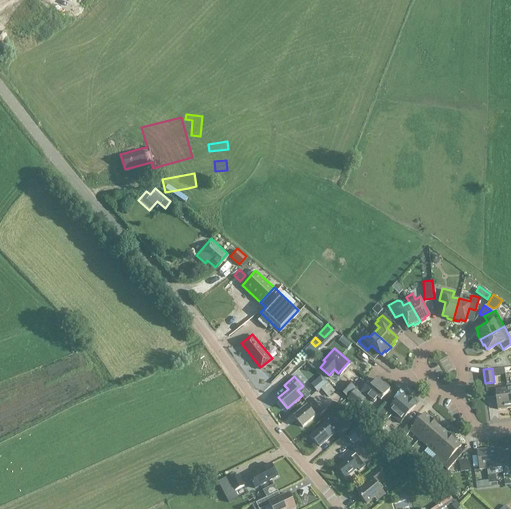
[(313,386),(317,390),(328,381),(324,376),(313,386)]
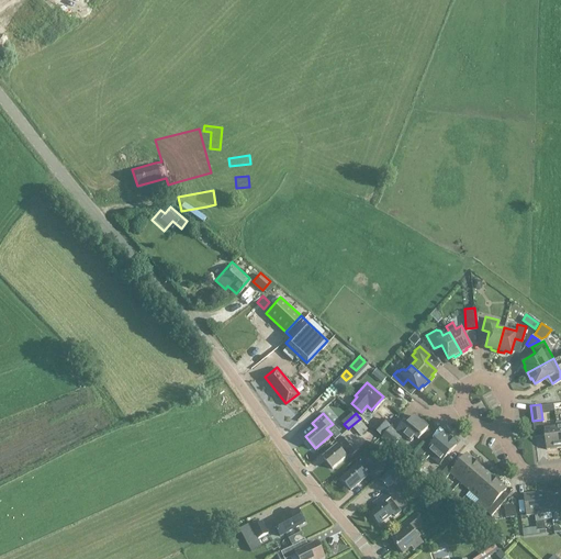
[(423,420),(422,421),(414,414),(407,423),(404,420),(401,423),(396,428),(410,439),(414,435),(417,437),(421,434),(427,425),(425,424),(426,423),(423,420)]
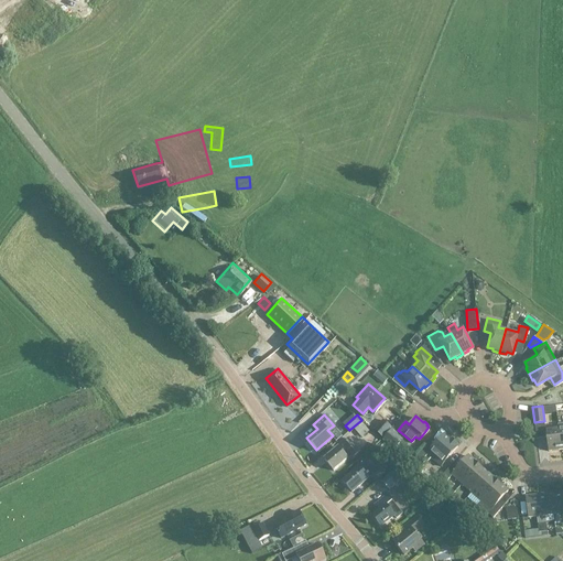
[(382,418),(374,428),(381,434),(390,424),(382,418)]
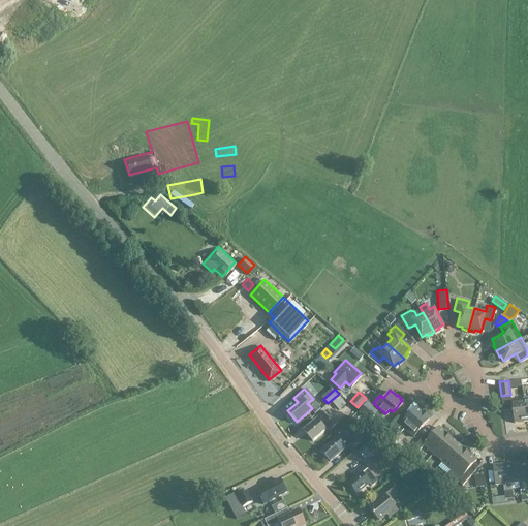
[(338,408),(345,402),(339,394),(332,400),(338,408)]
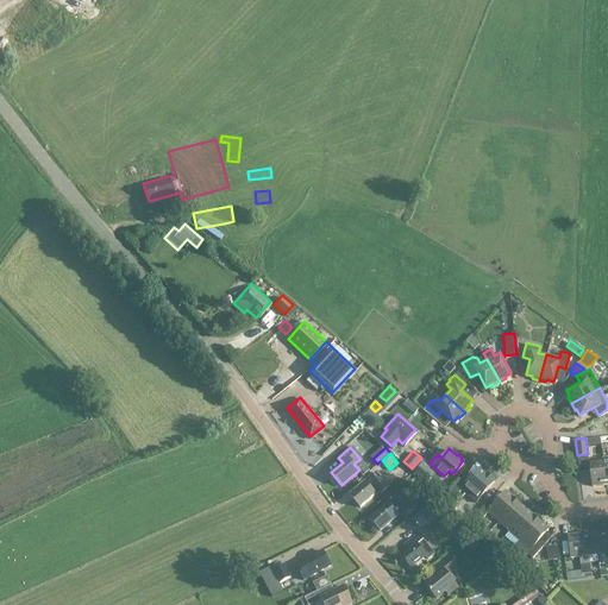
[(603,460),(595,460),(595,455),(588,457),(591,485),(606,483),(603,460)]
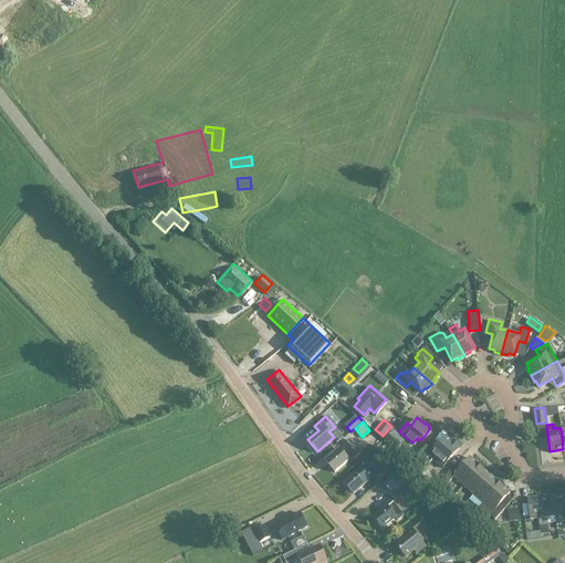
[(384,439),(396,449),(405,439),(393,429),(384,439)]
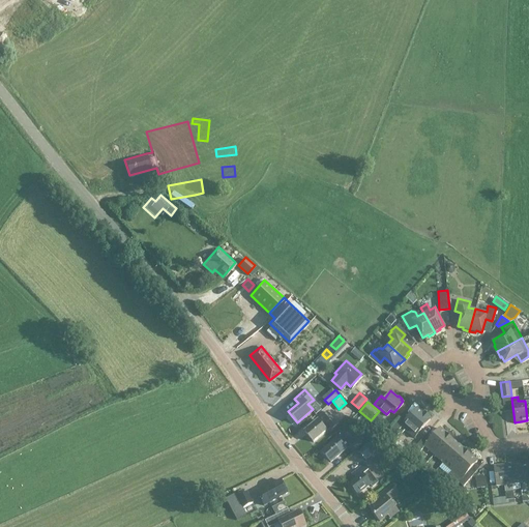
[(413,436),(430,418),(429,417),(430,415),(424,411),(423,412),(417,407),(405,420),(400,416),(390,428),(395,432),(401,426),(413,436)]
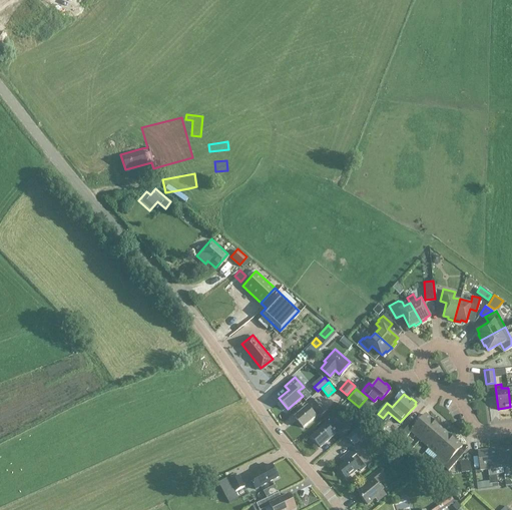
[(320,414),(327,408),(319,398),(311,403),(313,405),(310,407),(308,405),(295,416),(303,426),(319,413),(320,414)]
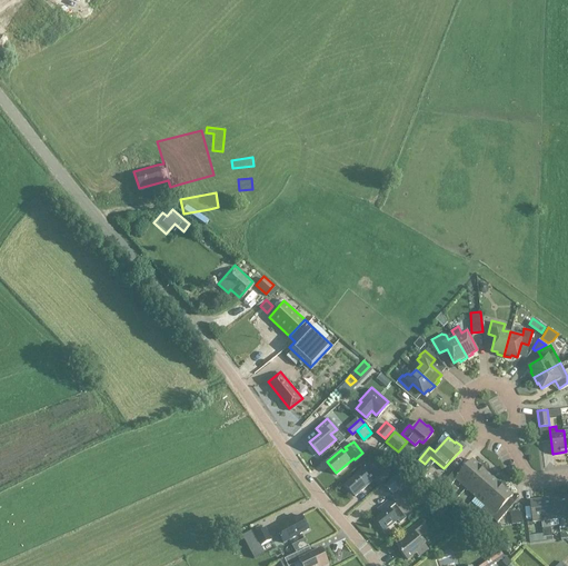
[(465,486),(482,467),(472,458),(461,470),(456,466),(444,479),(449,485),(456,478),(465,486)]
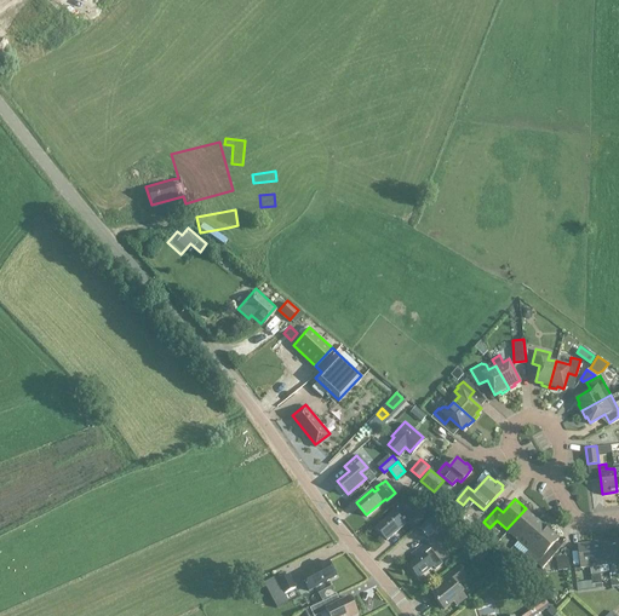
[(374,525),(387,537),(406,519),(412,513),(407,506),(399,514),(393,508),(374,525)]
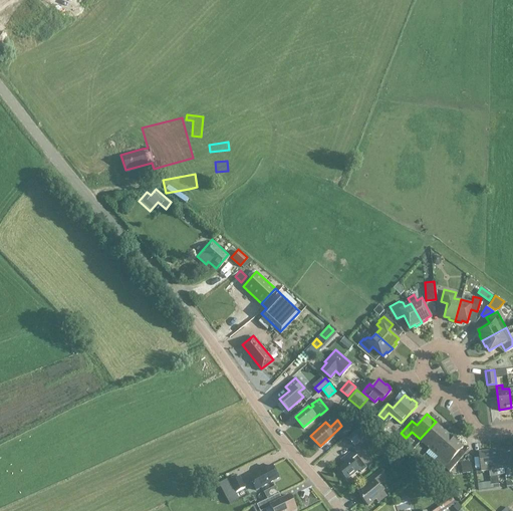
[(341,436),(352,425),(348,420),(341,426),(336,431),(341,436)]
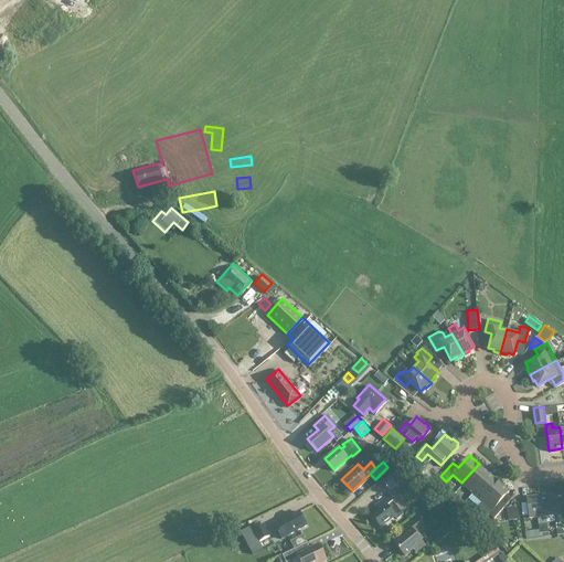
[(489,473),(479,464),(461,483),(471,491),(489,473)]
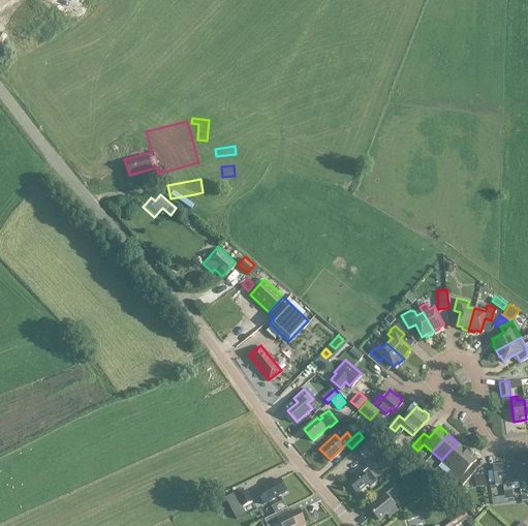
[(376,445),(368,436),(355,446),(364,456),(376,445)]
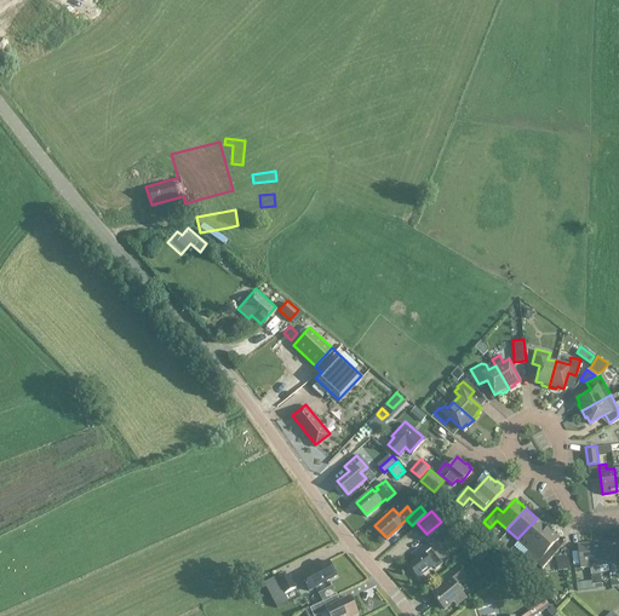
[(537,518),(517,539),(528,548),(546,528),(537,518)]
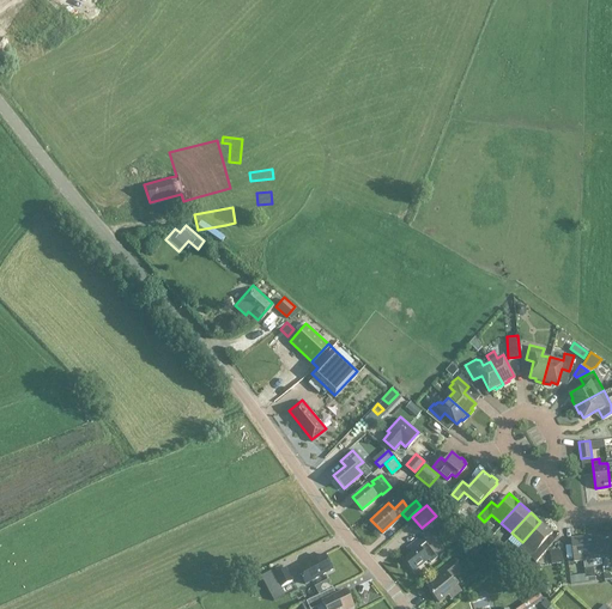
[(540,522),(522,542),(519,547),(529,556),(531,555),(535,560),(545,549),(540,544),(552,531),(540,522)]
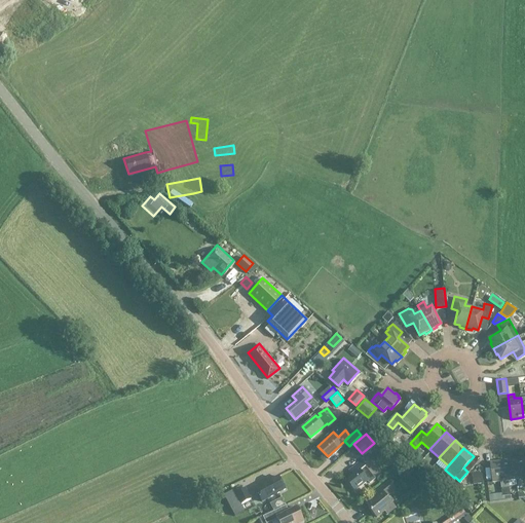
[(417,461),(420,457),(415,452),(411,456),(417,461)]
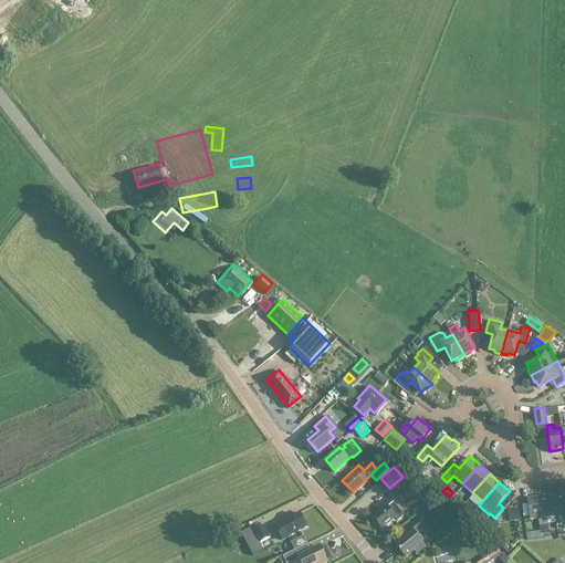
[(552,493),(555,514),(563,513),(564,521),(564,520),(564,491),(552,493)]
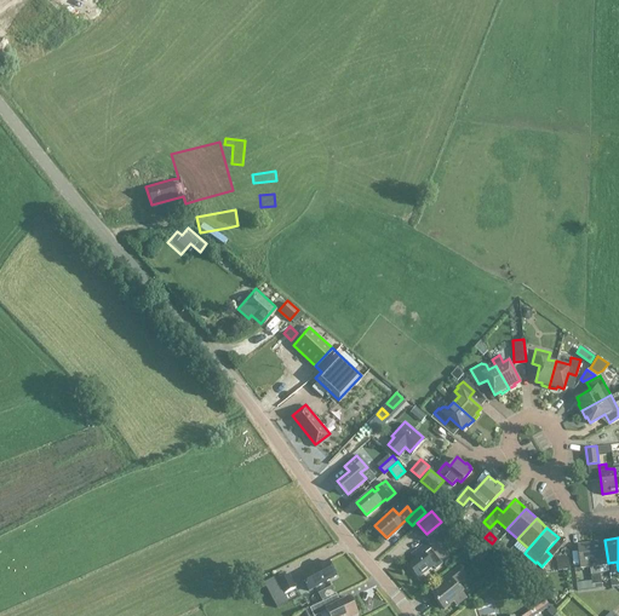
[(608,563),(605,540),(591,541),(596,582),(601,582),(599,564),(608,563)]
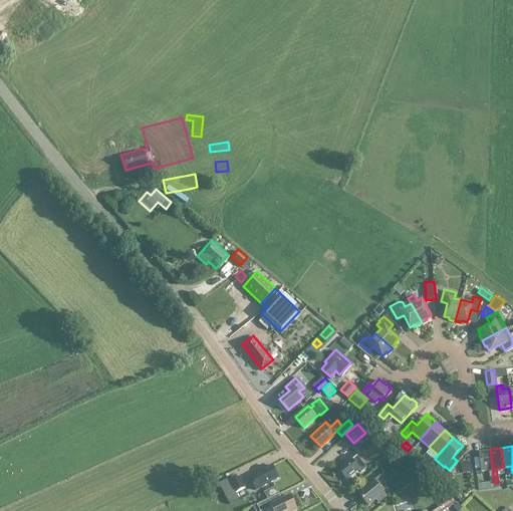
[(351,449),(347,453),(341,458),(344,461),(338,467),(347,477),(358,468),(360,470),(365,466),(351,449)]
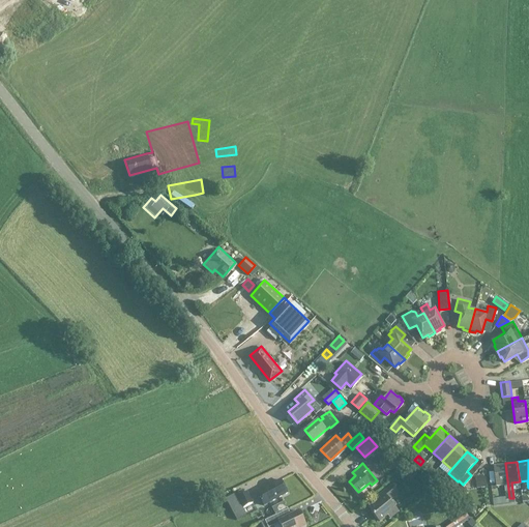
[(413,463),(407,467),(413,474),(418,470),(413,463)]
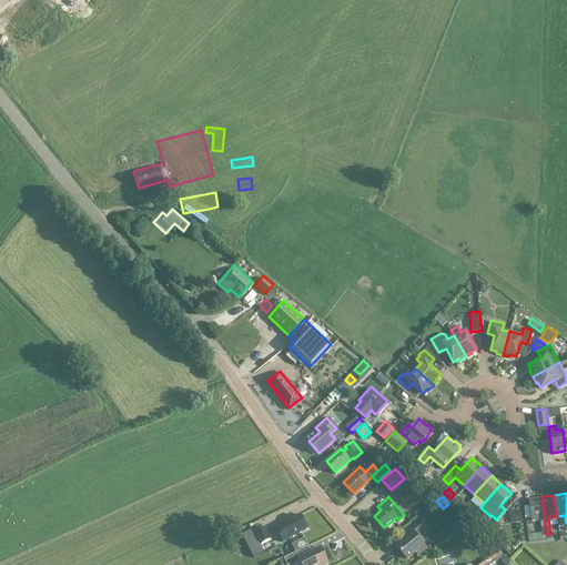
[(546,534),(542,496),(528,498),(532,520),(540,518),(543,535),(546,534)]
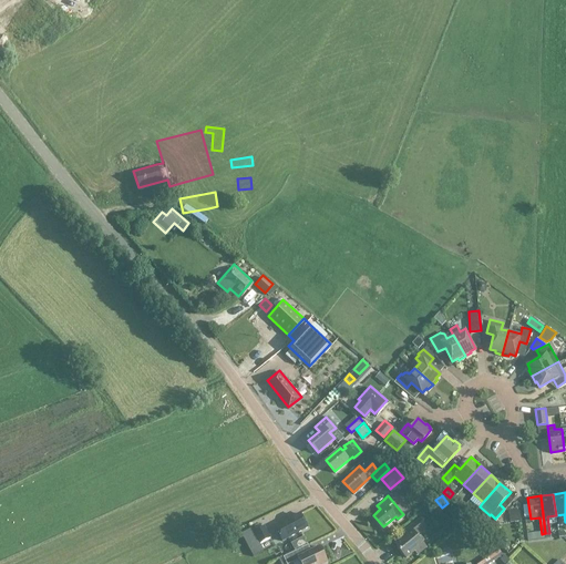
[(521,519),(518,508),(508,510),(510,520),(521,519)]
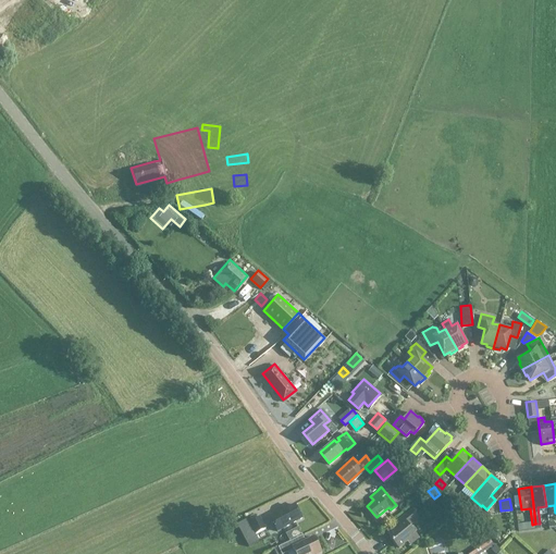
[(280,514),(271,519),(276,529),(300,516),(294,503),(279,511),(280,514)]
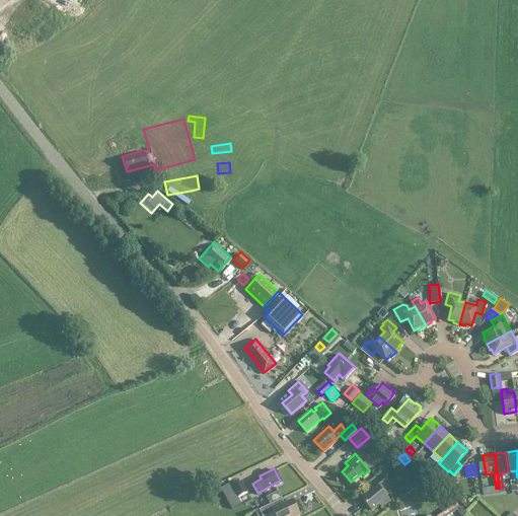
[(381,488),(390,481),(384,472),(369,485),(373,490),(363,498),(371,508),(379,502),(381,505),(389,499),(381,488)]
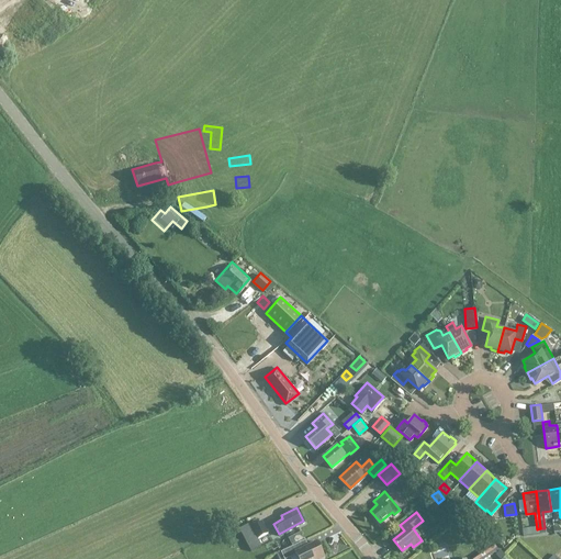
[(237,527),(238,528),(239,527),(251,548),(249,549),(249,550),(260,544),(256,537),(267,532),(260,520),(250,526),(248,522),(237,527)]
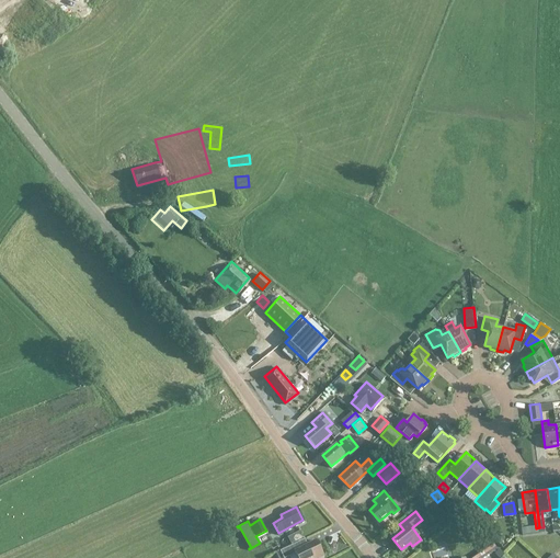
[(299,530),(287,536),(290,542),(303,535),(299,530)]
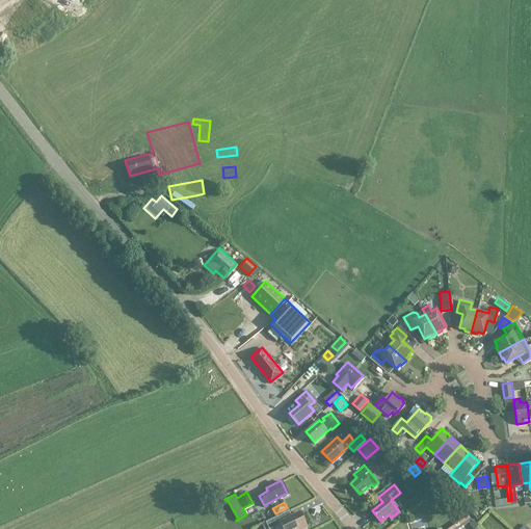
[(298,511),(282,520),(279,514),(265,521),(268,527),(279,522),(282,528),(295,528),(304,525),(306,526),(298,511)]
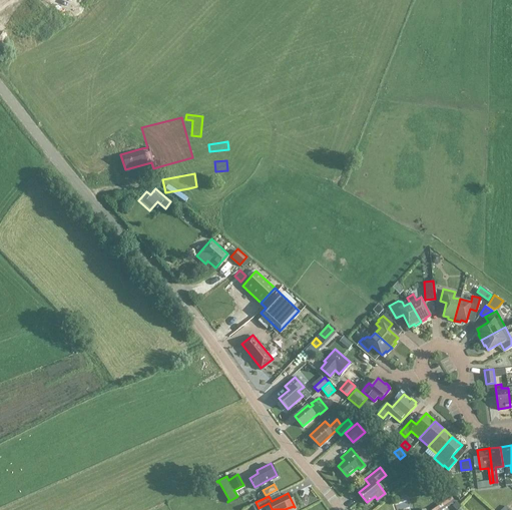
[(431,509),(434,509),(452,498),(450,494),(430,508),(431,509)]
